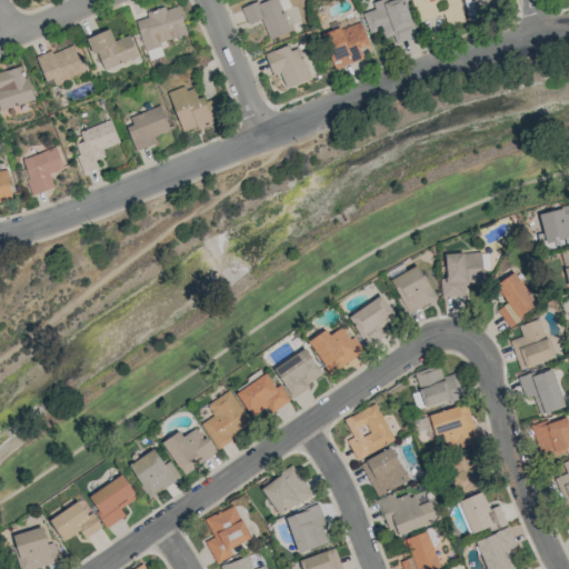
[(248,25),(260,19),(269,39),(290,30),(277,0),(261,0),(241,9),(248,25)]
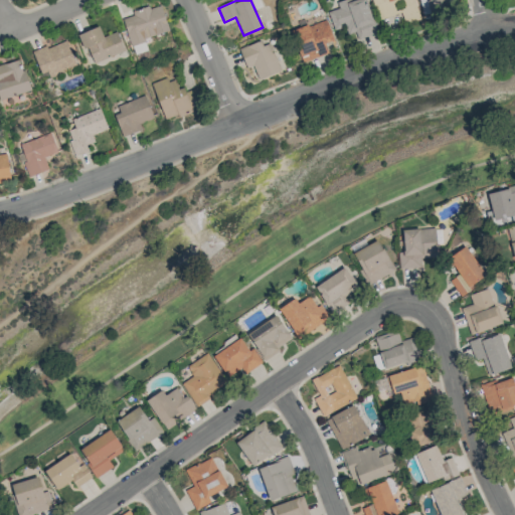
[(327,11),(333,30),(345,26),(348,34),(354,32),(356,39),(377,33),(366,0),(351,0),(342,0),(336,2),(338,8),(327,11)]
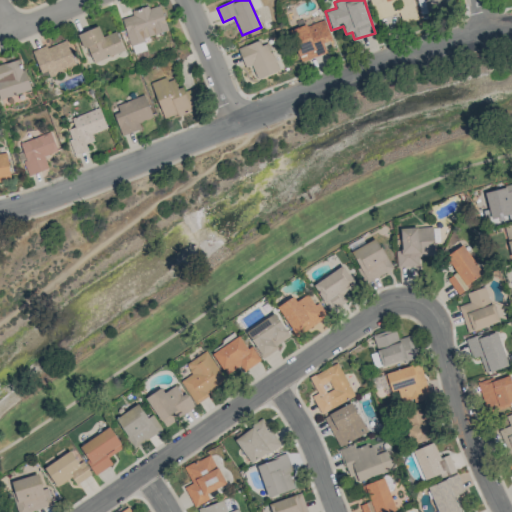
[(417,0),(420,13),(453,6),(452,0),(417,0)]
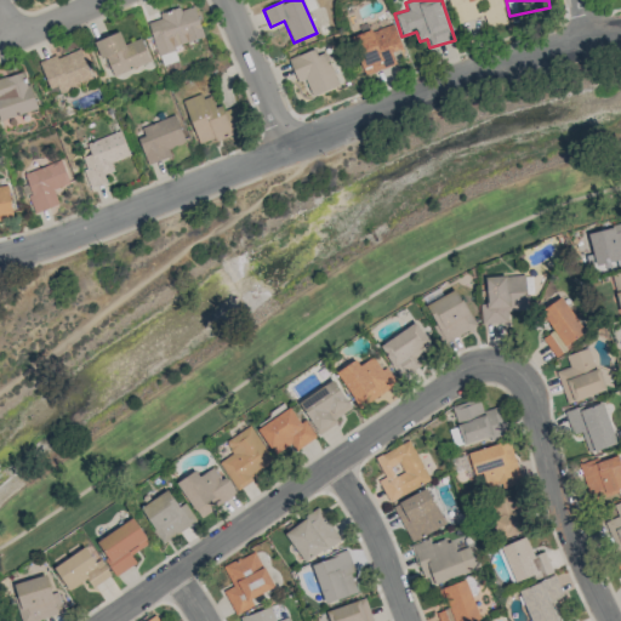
[(204,38),(193,4),(159,15),(160,18),(147,22),(157,53),(204,38)]
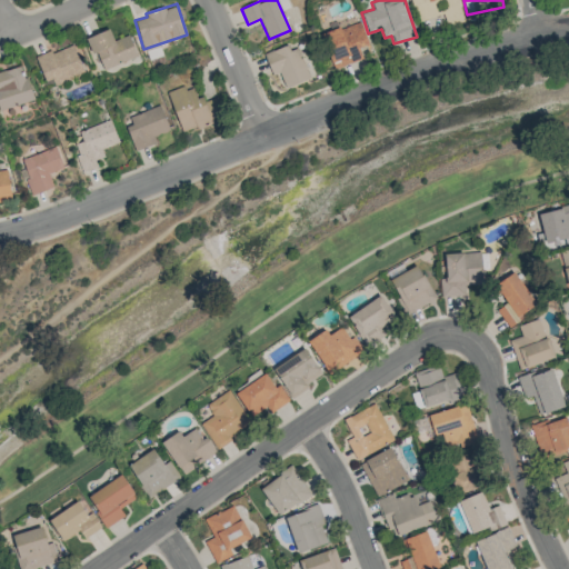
[(368,45),(362,22),(322,32),(331,68),(362,60),(359,47),(368,45)]
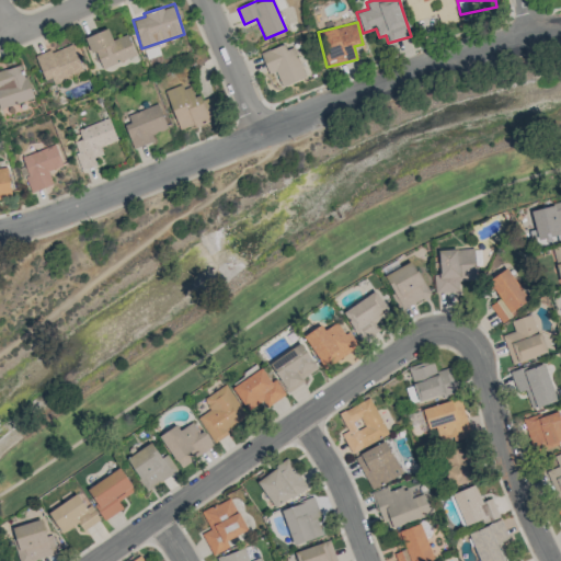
[(84,36),(90,53),(96,50),(101,67),(135,57),(128,34),(112,39),(109,29),(84,36)]
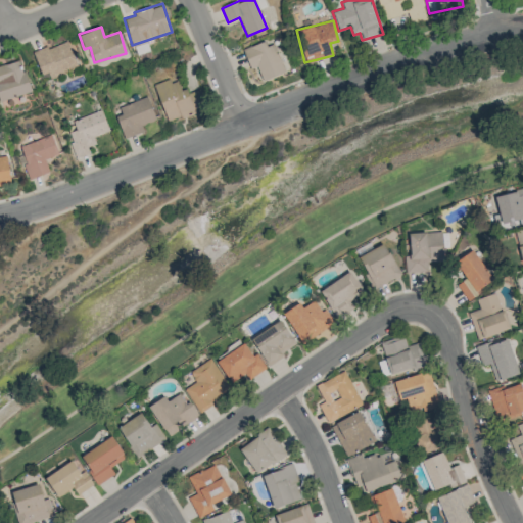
[(34,53),(45,81),(78,67),(66,40),(34,53)]
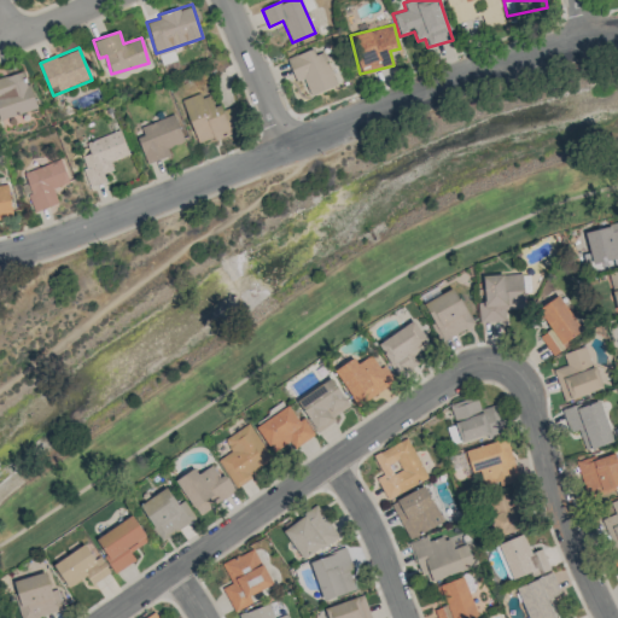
[(287,58),(295,81),(304,79),(309,94),(336,87),(324,47),(287,58)]
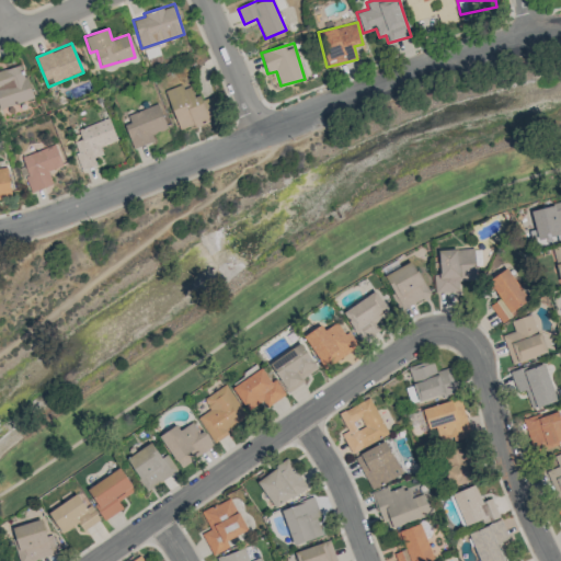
[(160,54),(157,45),(144,50),(147,59),(160,54)]
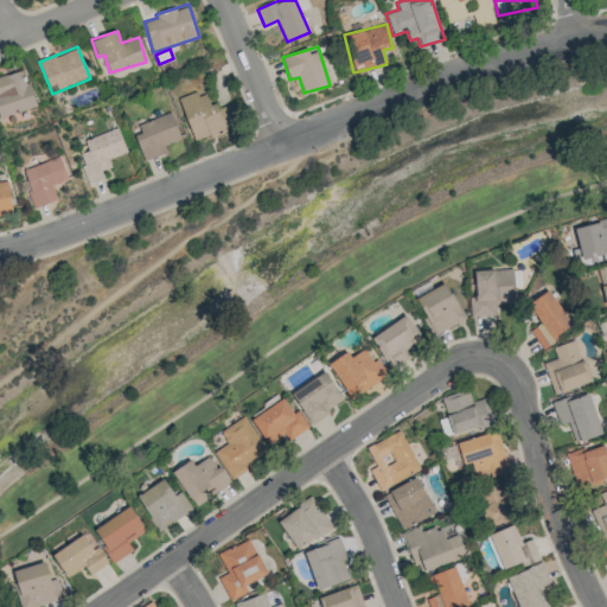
[(0,117),(36,107),(24,69),(0,76),(0,117)]
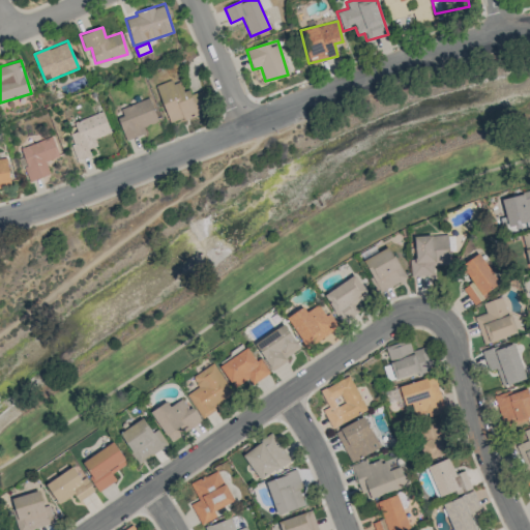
[(168,123),(198,115),(197,111),(207,109),(202,89),(183,94),(179,79),(156,85),(168,123)]
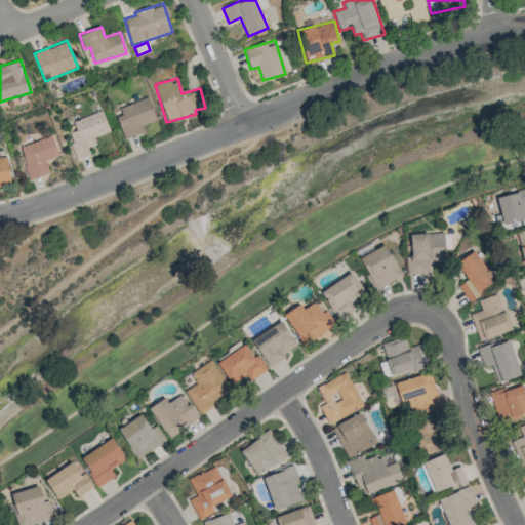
[(115,109),(126,138),(145,131),(143,125),(157,120),(148,96),(115,109)]
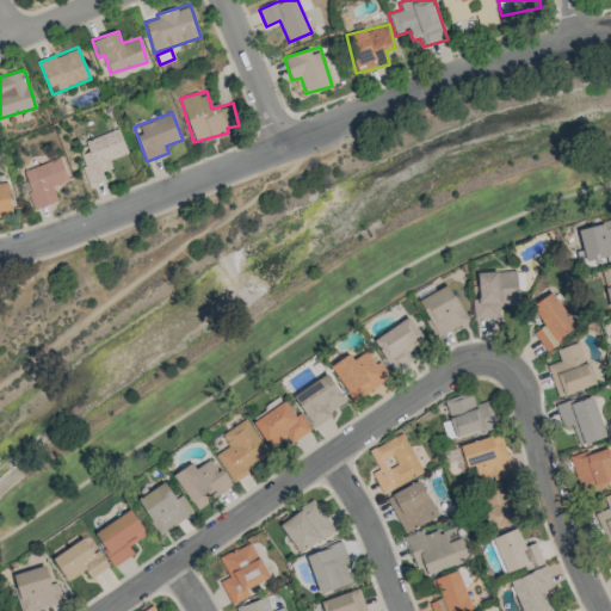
[(85,140),(88,152),(78,155),(88,186),(105,180),(103,172),(112,168),(109,159),(128,153),(119,128),(85,140)]
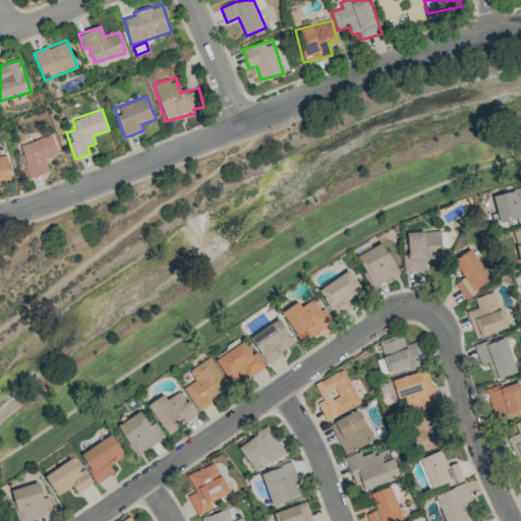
[(31,178),(49,171),(45,159),(58,154),(51,134),(18,146),(31,178)]
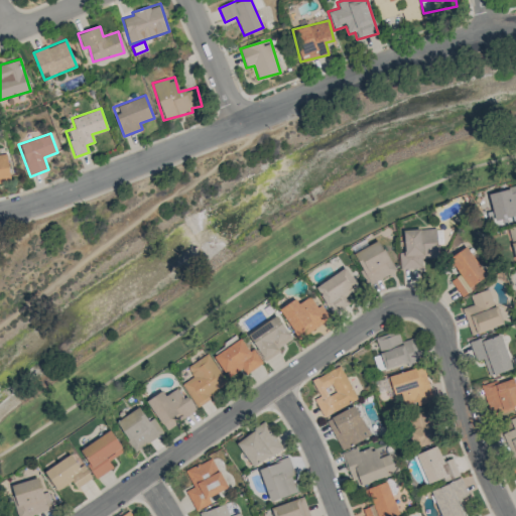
[(0,154),(0,184),(11,183),(7,153),(0,154)]
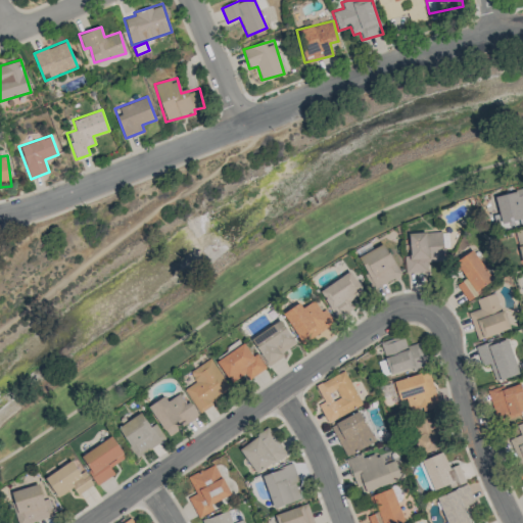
[(501,224),(519,221),(519,224),(522,223),(522,189),(495,194),(501,224)]
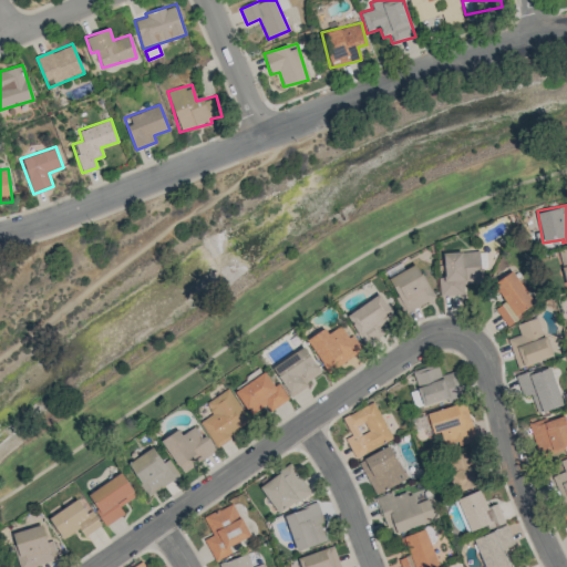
[(481,282),(480,250),(443,253),(444,277),(439,277),(440,295),(463,295),(463,284),(481,282)]
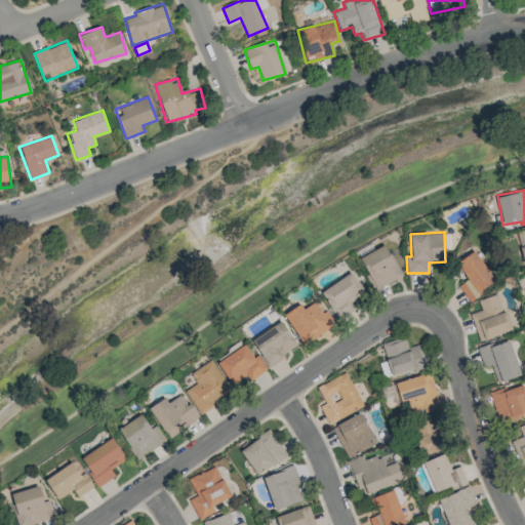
[(359,256),(373,288),(401,276),(387,244),(359,256)]
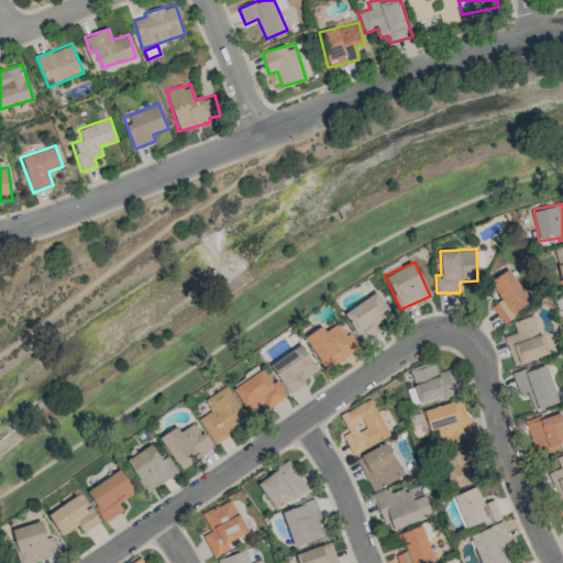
[(503,298),(490,307),(503,322),(531,300),(507,269),(490,283),(503,298)]
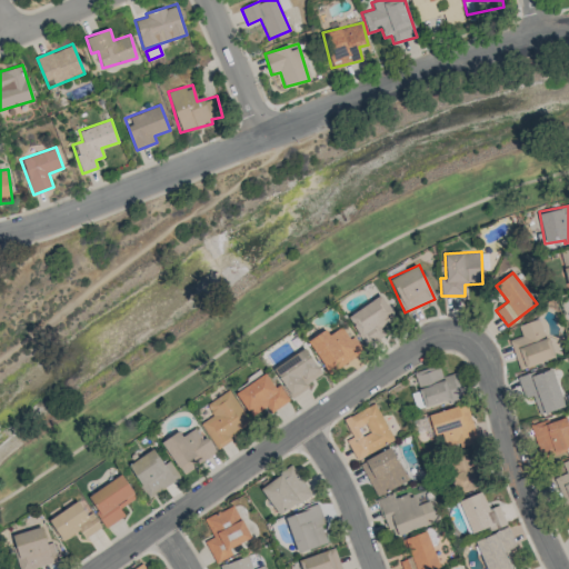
[(380,327),(396,319),(383,296),(348,315),(366,347),(386,336),(380,327)]
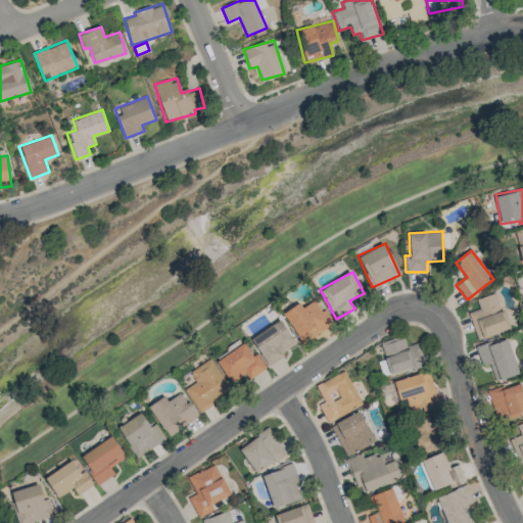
[(477,340),(509,329),(496,292),(476,299),(479,308),(468,312),(477,340)]
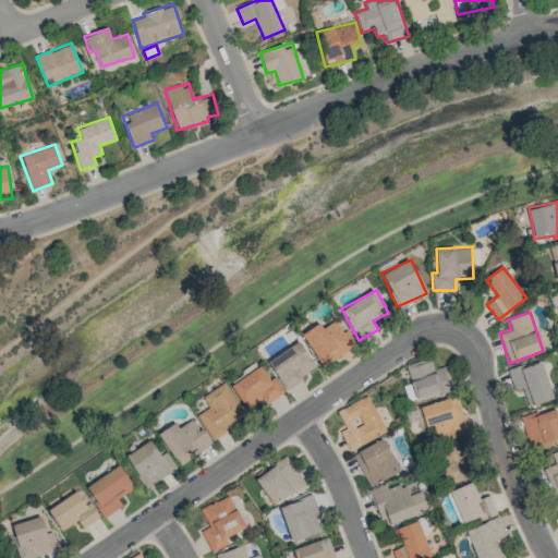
[(319,323),(303,332),(322,366),(356,347),(348,329),(342,332),(336,320),(323,328),(319,323)]
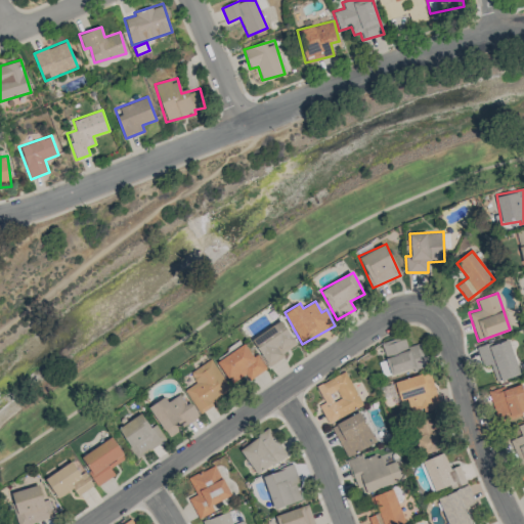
[(251,339),(267,364),(298,346),(281,320),(251,339)]
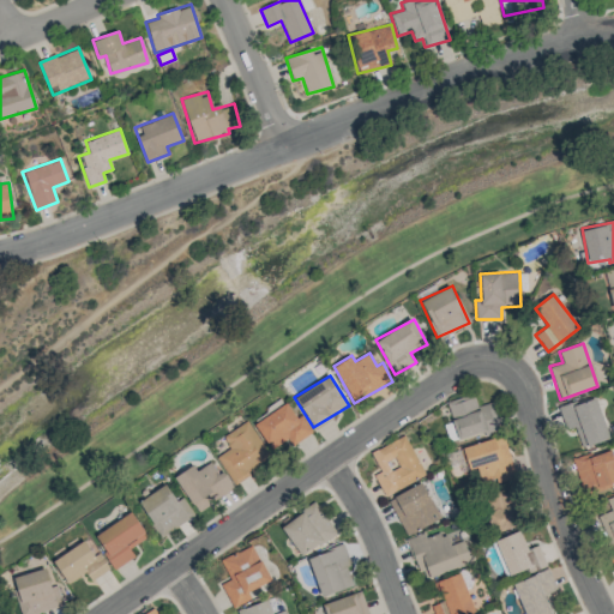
[(501,427),(494,401),(477,407),(474,393),(446,402),(452,422),(445,425),(450,443),(501,427)]
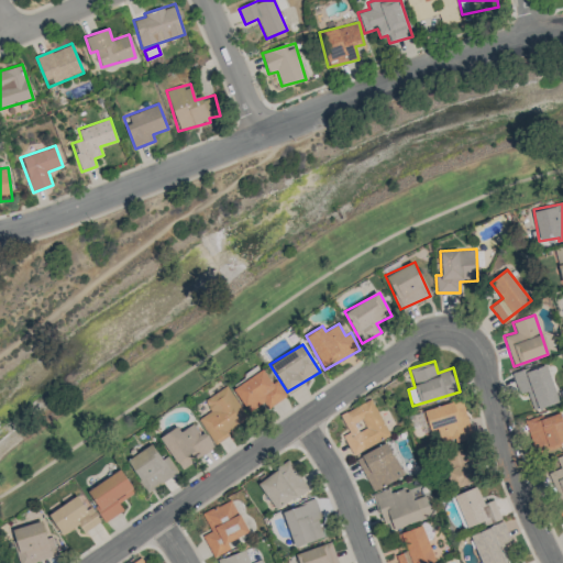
[(549,363),(514,374),(519,394),(527,390),(533,410),(561,401),(549,363)]
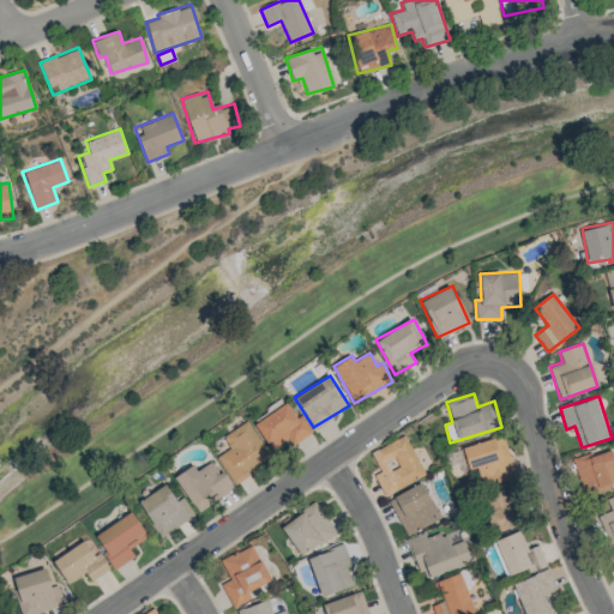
[(287,440),(290,445),(312,433),(301,415),(296,417),(287,403),(254,422),(270,450),(287,440)]
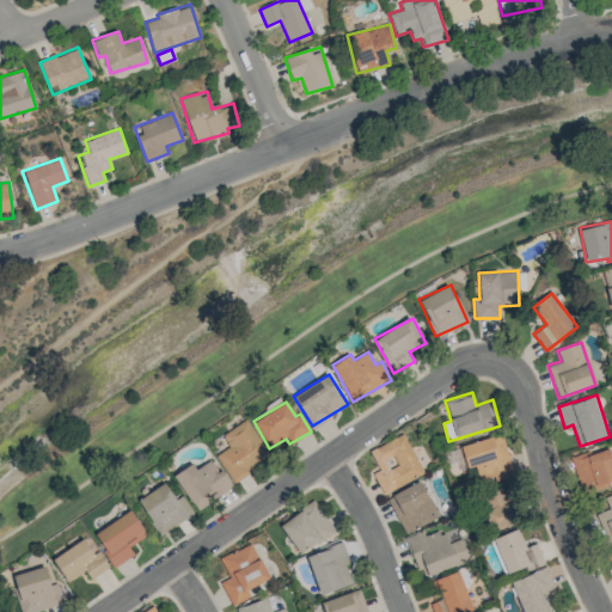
[(233,482),(270,457),(245,418),(221,435),(228,446),(215,456),(233,482)]
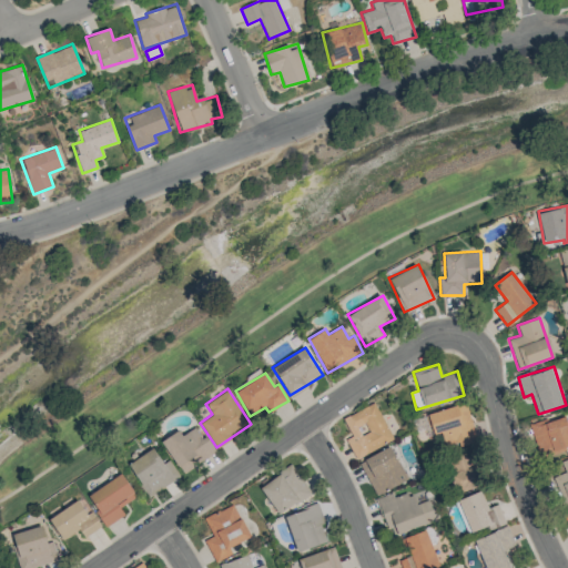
[(394,439),(374,402),(343,418),(352,437),(346,439),(356,458),(394,439)]
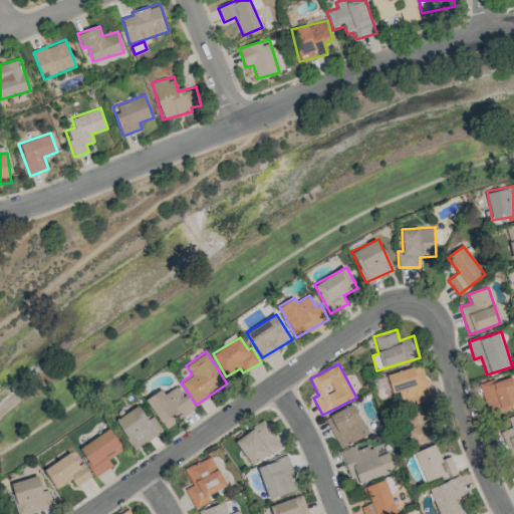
[(387,374),(393,397),(399,395),(402,407),(431,400),(423,365),(387,374)]
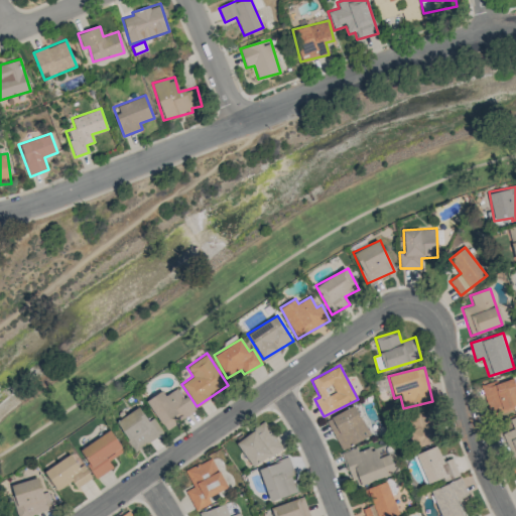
[(515,406),(515,381),(515,378),(498,383),(497,380),(481,385),(490,415),(515,406)]
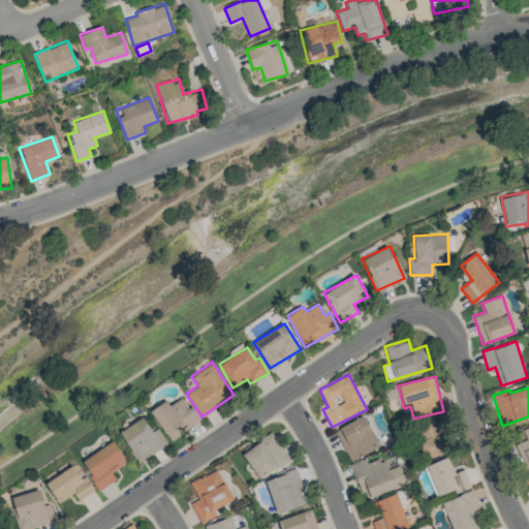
[(166,400),(151,410),(169,441),(201,421),(192,406),(188,408),(182,398),(169,405),(166,400)]
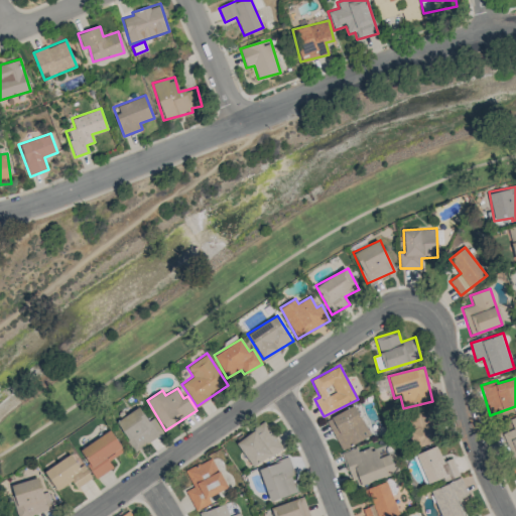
[(370,437),(356,406),(327,418),(341,449),(370,437)]
